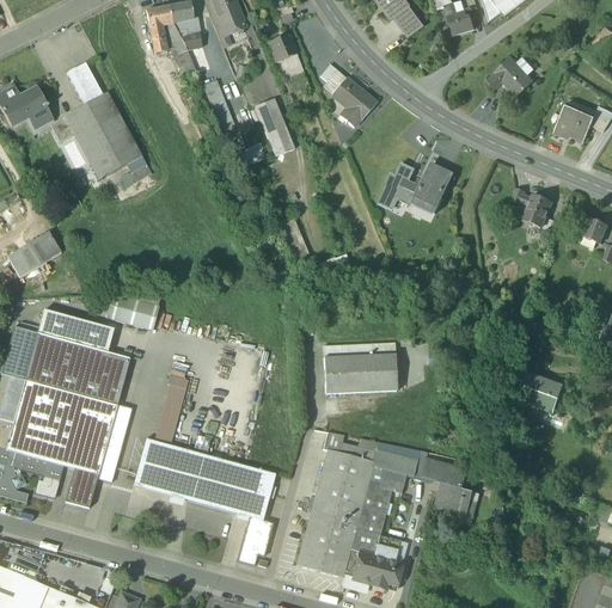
[(190,0),(169,5),(172,22),(194,18),(190,0)]
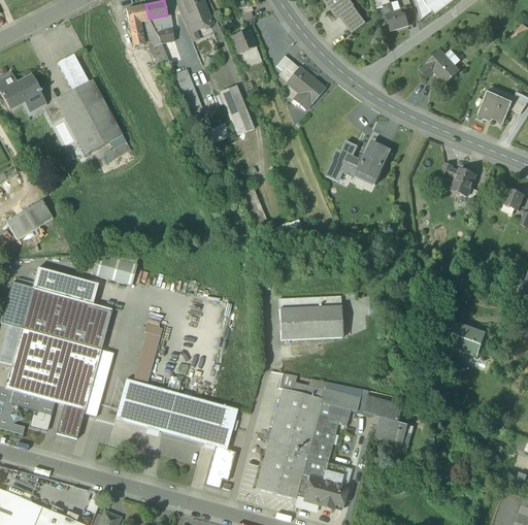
[(175,0),(183,18),(189,15),(194,29),(195,29),(201,26),(202,28),(205,29),(208,28),(210,25),(209,23),(210,22),(205,8),(201,0),(175,0)]
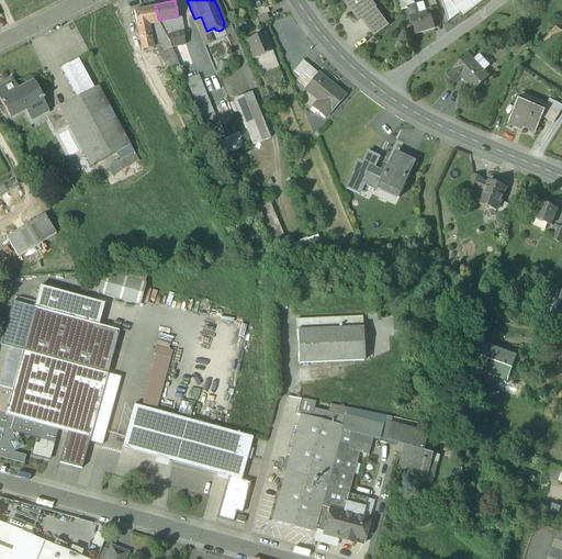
[(228,0),(229,1),(233,9),(244,4),(244,3),(251,0),(228,0)]
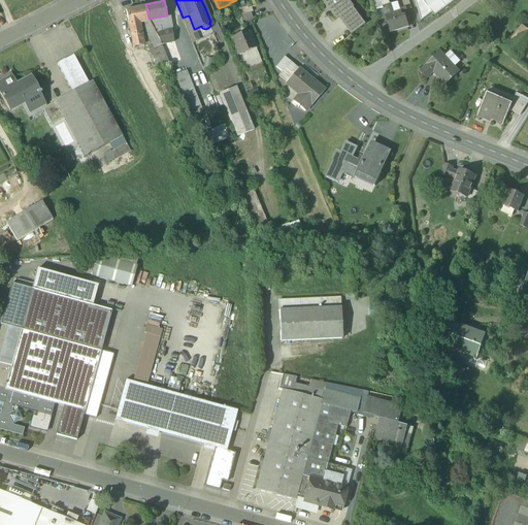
[(236,0),(229,3),(229,4),(232,10),(249,4),(248,2),(246,0),(236,0)]
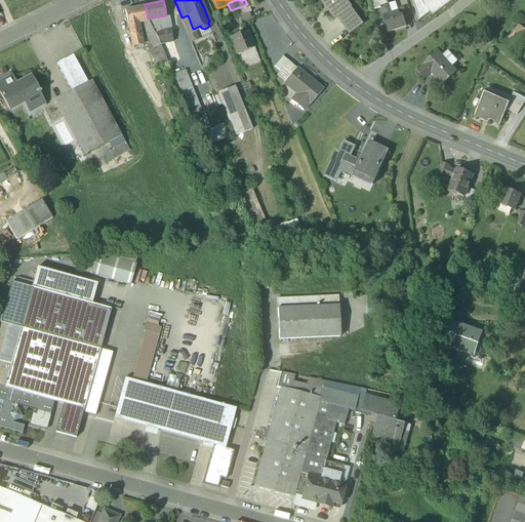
[(321,0),(334,16),(337,14),(351,4),(352,4),(349,0),(321,0)]
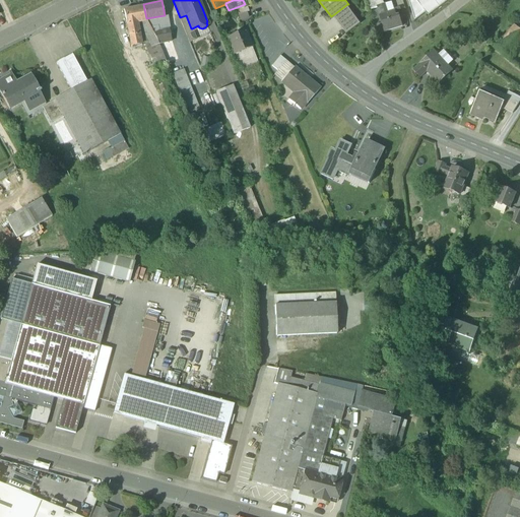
[(385,2),(384,0),(369,0),(371,8),(378,6),(378,4),(385,2)]
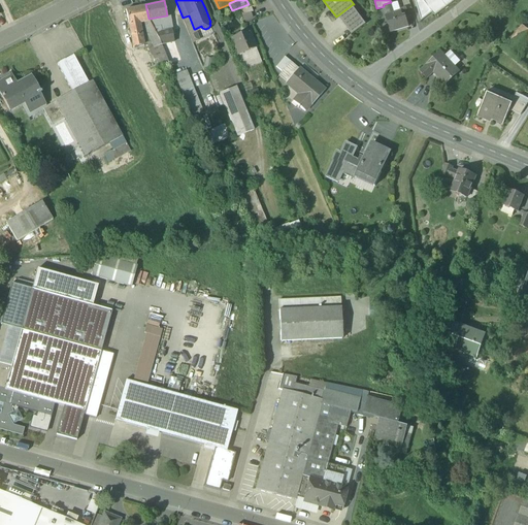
[(435,13),(452,0),(415,0),(422,19),(432,10),(435,13)]
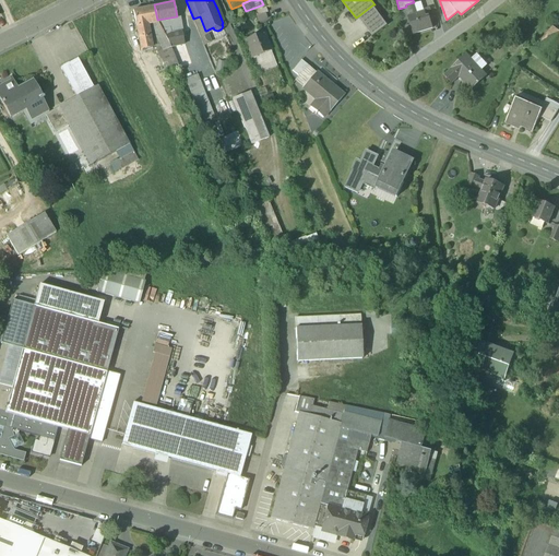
[(406,7),(409,15),(418,12),(415,2),(414,2),(406,4),(406,7)]
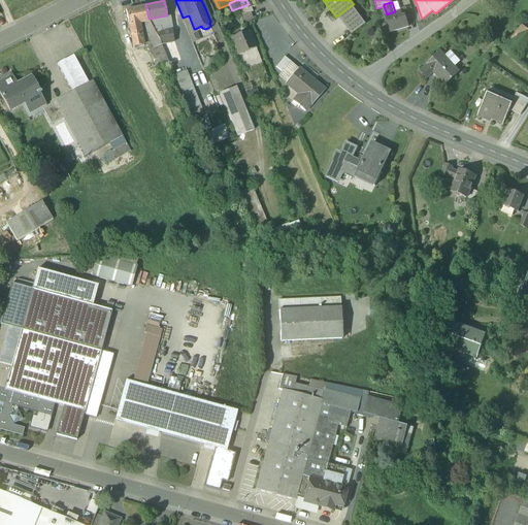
[(145,4),(126,7),(129,23),(139,21),(149,19),(145,4)]
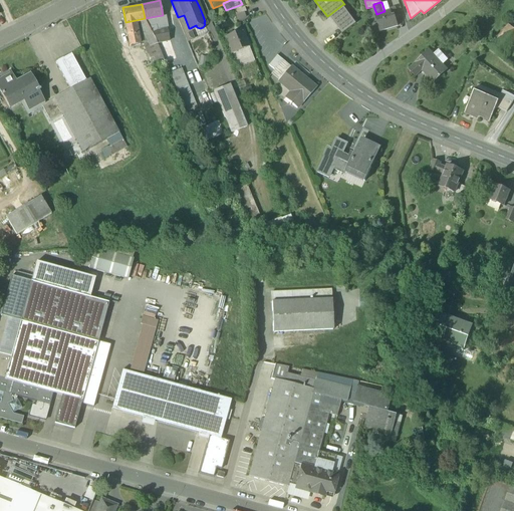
[(242,4),(234,7),(236,13),(246,9),(244,4),(242,4)]
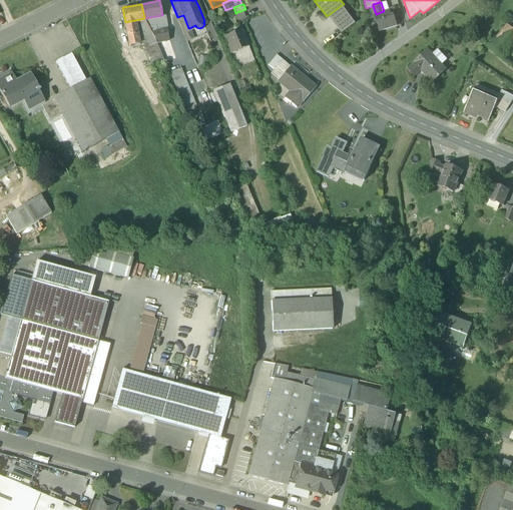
[(355,21),(343,4),(330,14),(342,31),(355,21)]
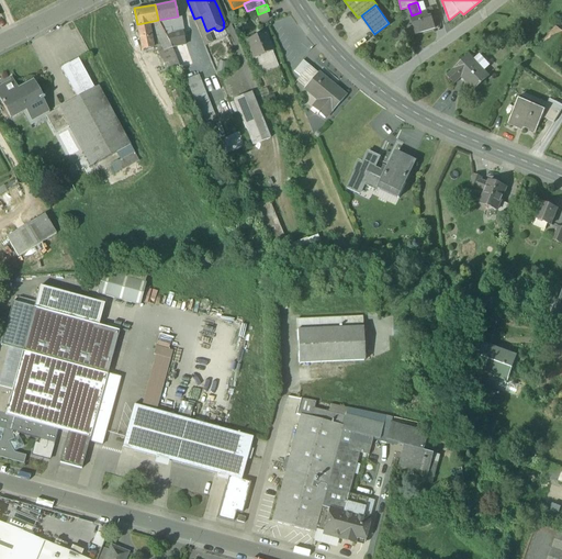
[(420,12),(412,15),(416,31),(435,25),(431,15),(429,17),(427,10),(420,12)]
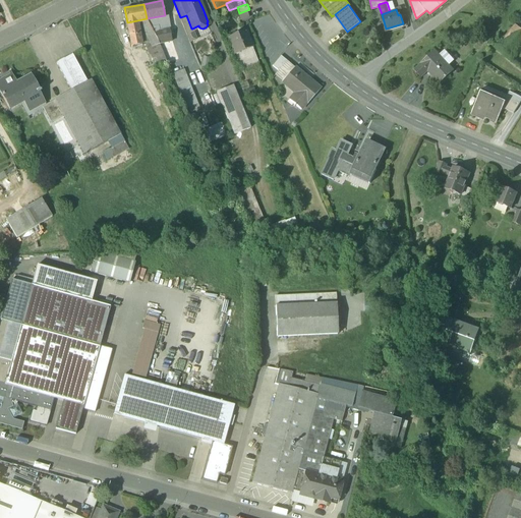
[(174,13),(167,14),(170,27),(177,26),(174,13)]
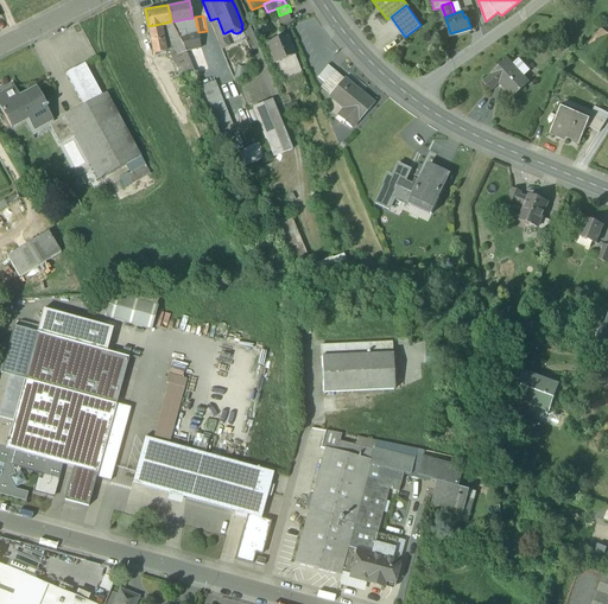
[(223,33),(217,18),(210,20),(219,39),(226,37),(225,33),(223,33)]
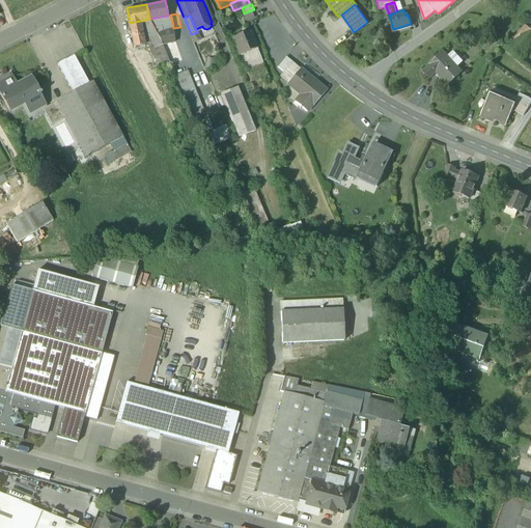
[(149,19),(140,21),(144,43),(152,42),(151,37),(145,27),(151,24),(149,19)]
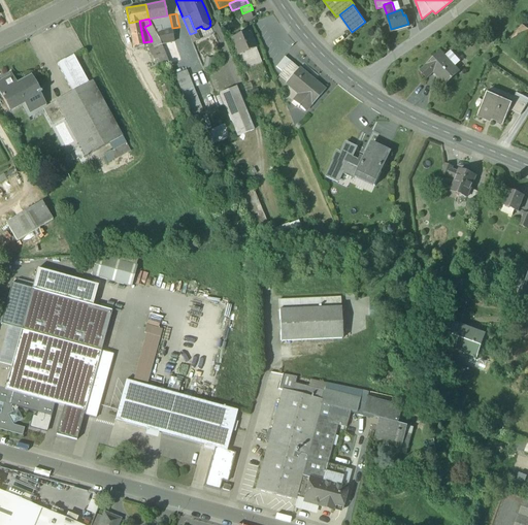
[(139,21),(129,23),(130,28),(131,34),(133,45),(143,42),(139,21)]
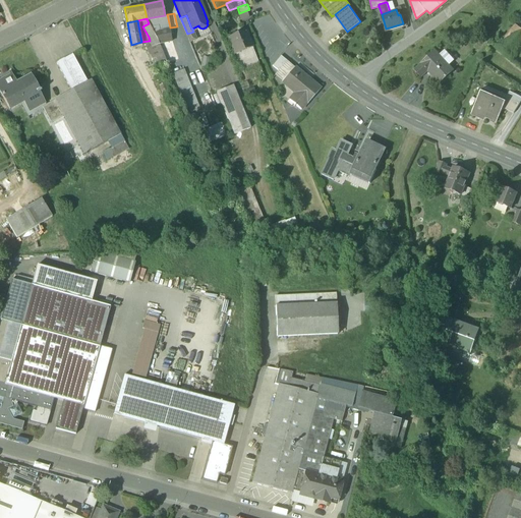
[(155,22),(152,21),(149,23),(155,34),(159,30),(155,22)]
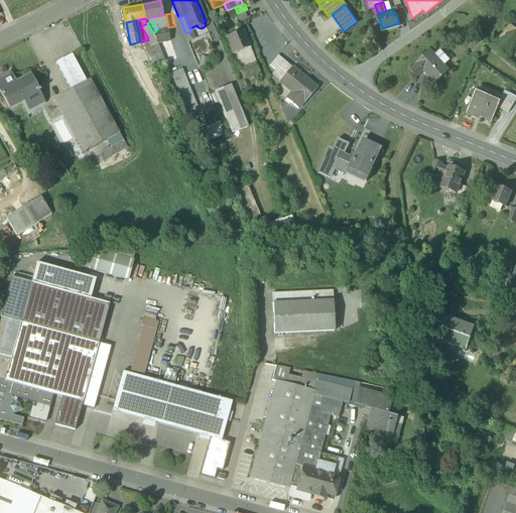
[(147,23),(141,26),(147,36),(153,33),(147,23)]
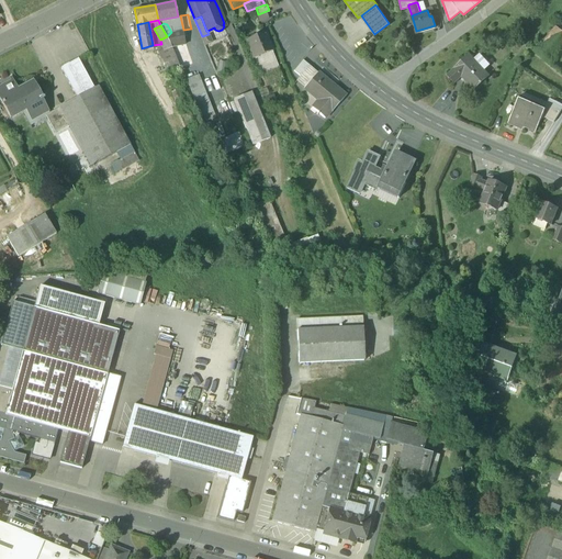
[(183,30),(171,32),(167,36),(171,45),(186,42),(183,30)]
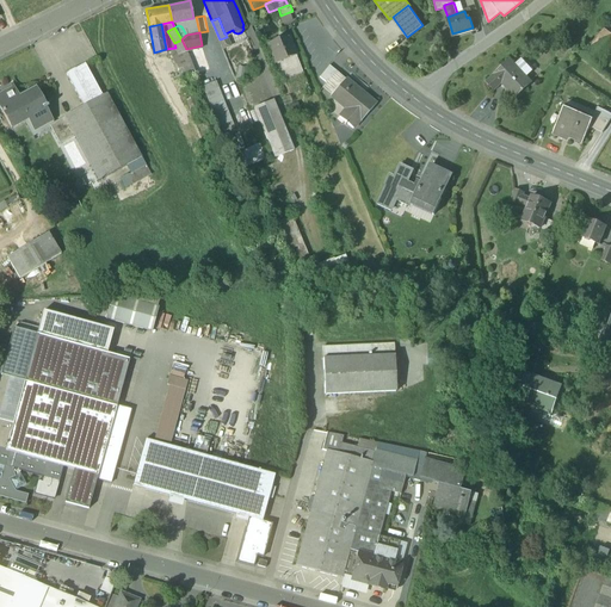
[(288,33),(269,42),(277,61),(295,54),(288,33)]
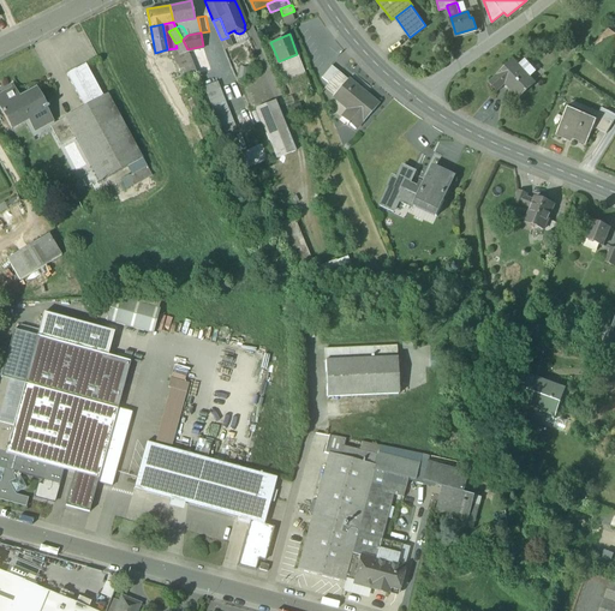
[(183,40),(175,43),(177,48),(179,52),(187,49),(183,40)]
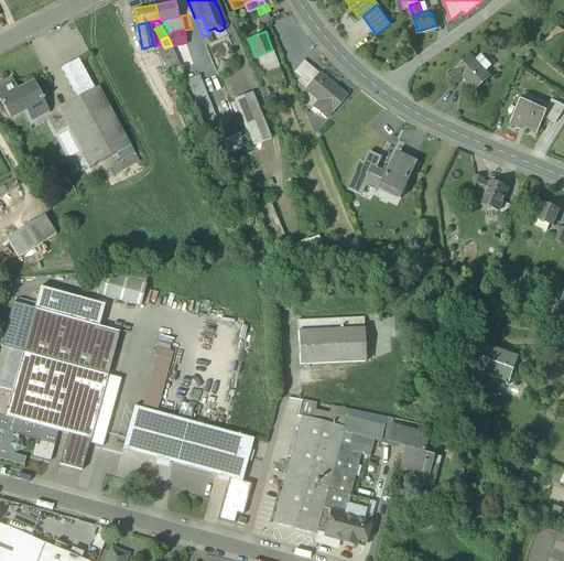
[(172,45),(164,47),(159,51),(167,71),(181,65),(172,45)]
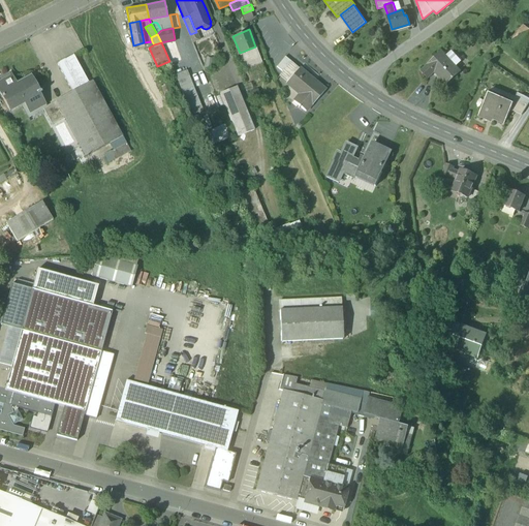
[(255,47),(240,53),(246,69),(262,62),(255,47)]
